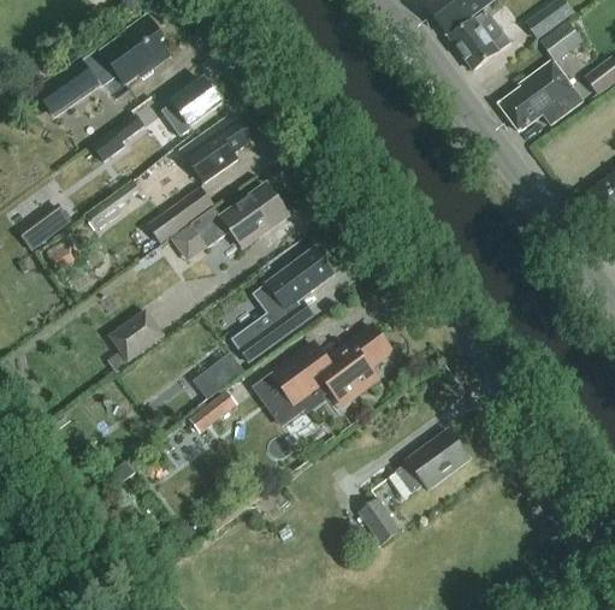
[(429,0),(424,4),(445,33),(489,0),(429,0)]
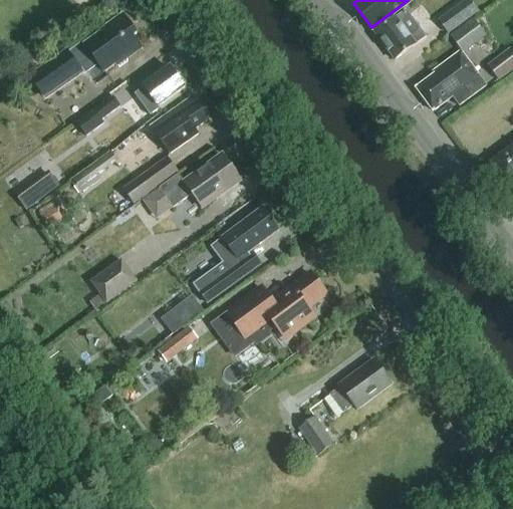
[(447,31),(477,9),(470,0),(459,0),(437,17),(447,31)]
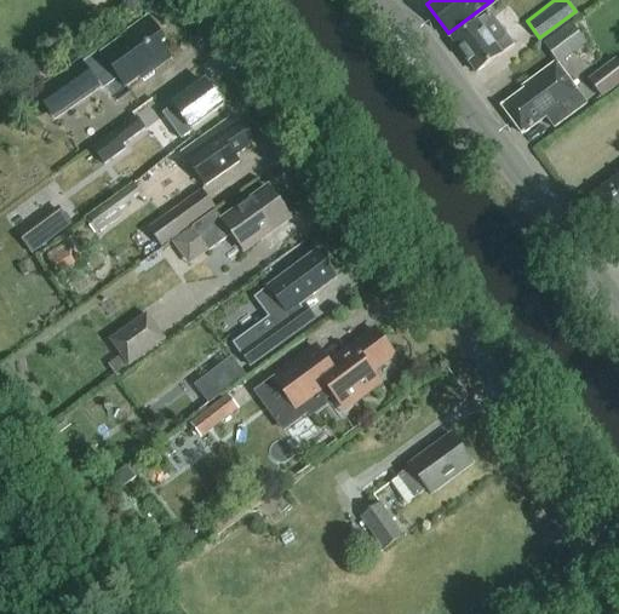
[(475,68),(500,50),(513,40),(487,9),(475,16),(450,35),(475,68)]
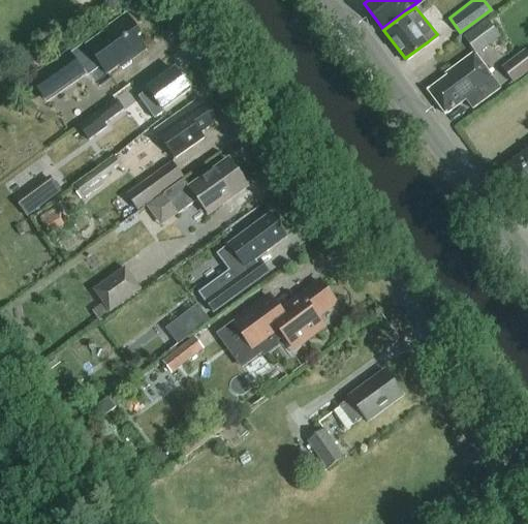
[(143,47),(128,25),(132,22),(124,11),(99,29),(101,30),(87,40),(85,39),(69,51),(66,47),(28,73),(43,95),(86,65),(88,68),(99,61),(105,69),(117,61),(120,65),(130,59),(128,57),(143,47)]
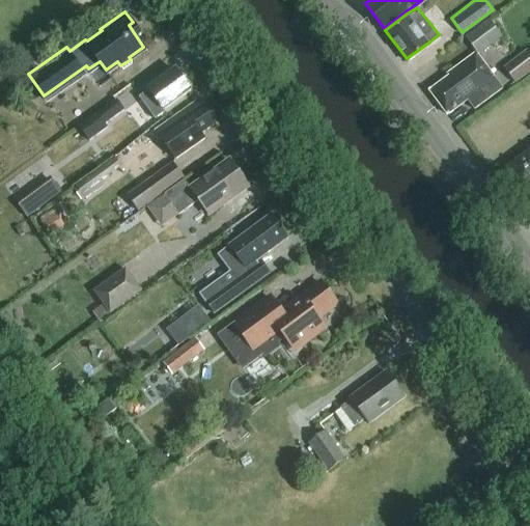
[(473,106),(501,85),(476,53),(501,34),(486,17),(463,34),(474,50),(447,71),(448,73),(428,87),(446,111),(466,97),(473,106)]
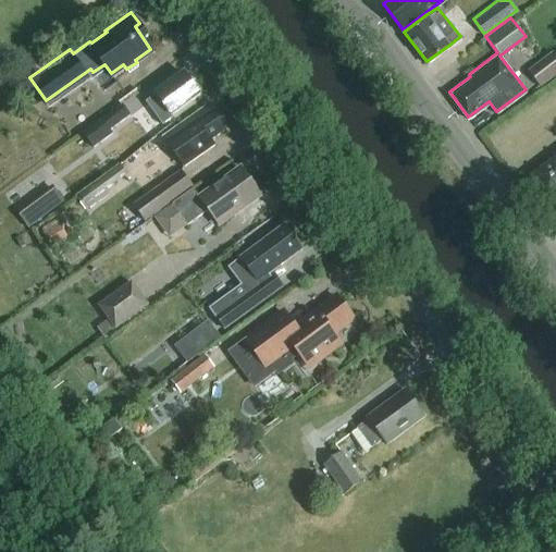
[(539,85),(555,72),(555,53),(553,49),(527,68),(539,85)]
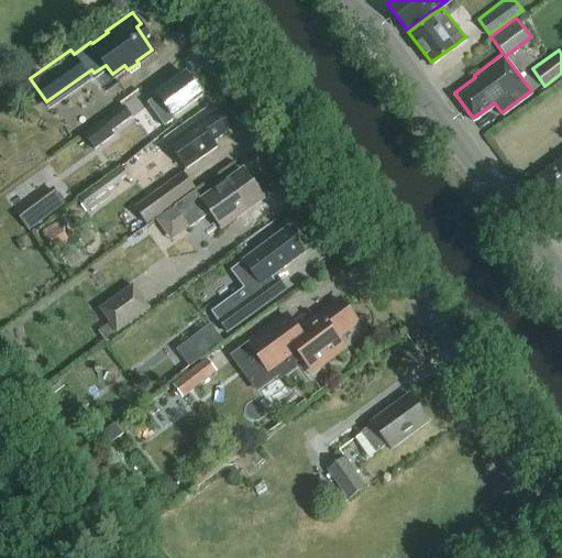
[(172,112),(200,91),(184,69),(155,89),(156,90),(146,97),(153,108),(163,100),(172,112)]
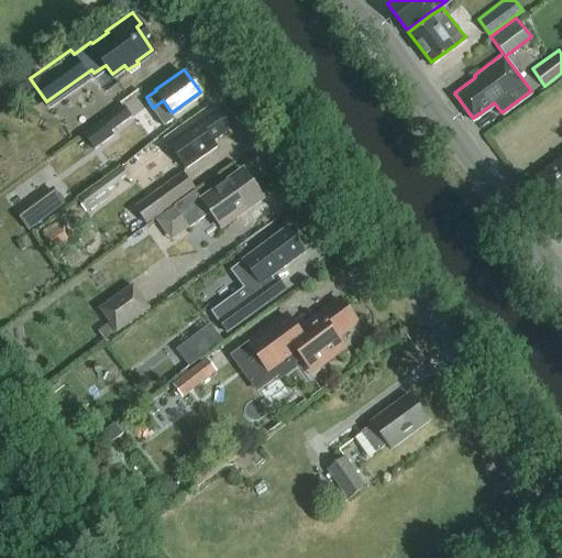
[(92,148),(112,133),(110,129),(131,113),(123,104),(83,133),(92,148)]
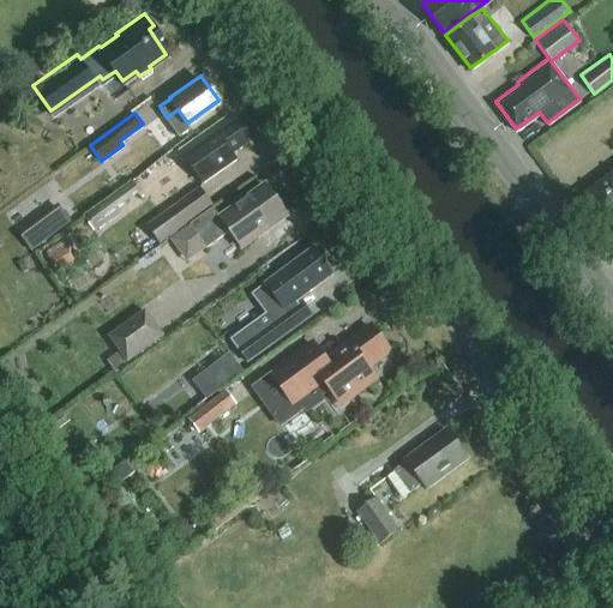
[(228,125),(223,116),(180,148),(192,164),(190,166),(200,182),(236,157),(232,149),(246,138),(233,121),(228,125)]
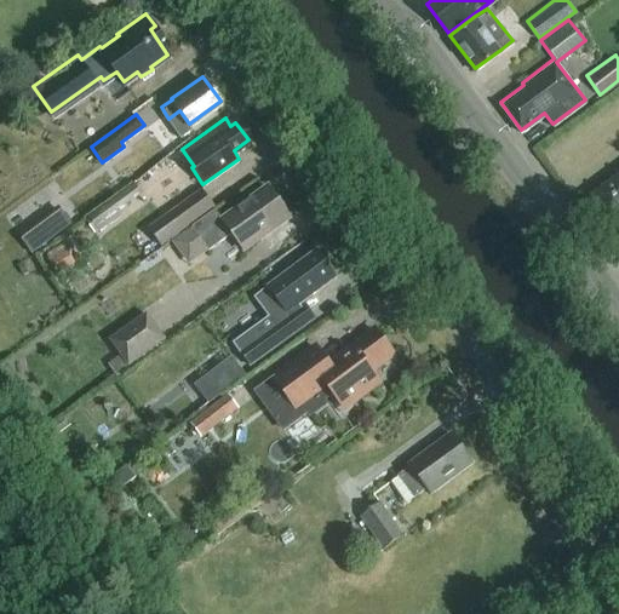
[(618,170),(590,191),(608,216),(618,208),(618,170)]
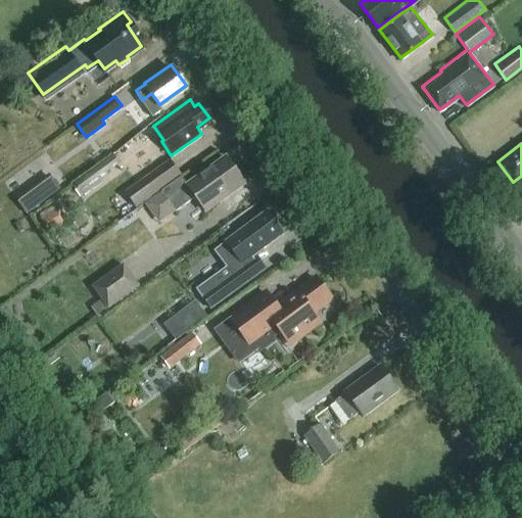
[(100,176),(119,161),(112,153),(70,184),(80,196),(102,179),(100,176)]
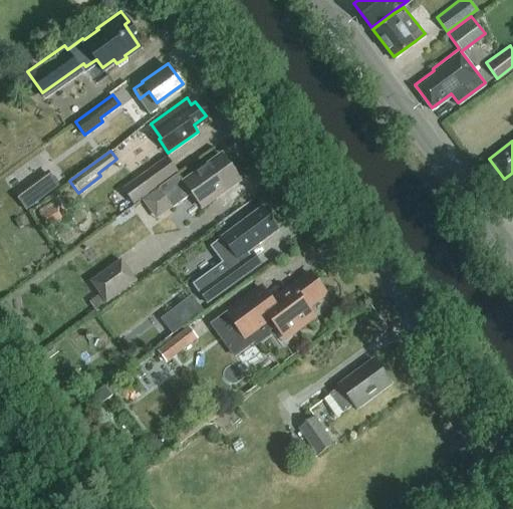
[(191,192),(199,204),(238,176),(221,152),(183,179),(177,171),(141,197),(156,218),(191,192)]
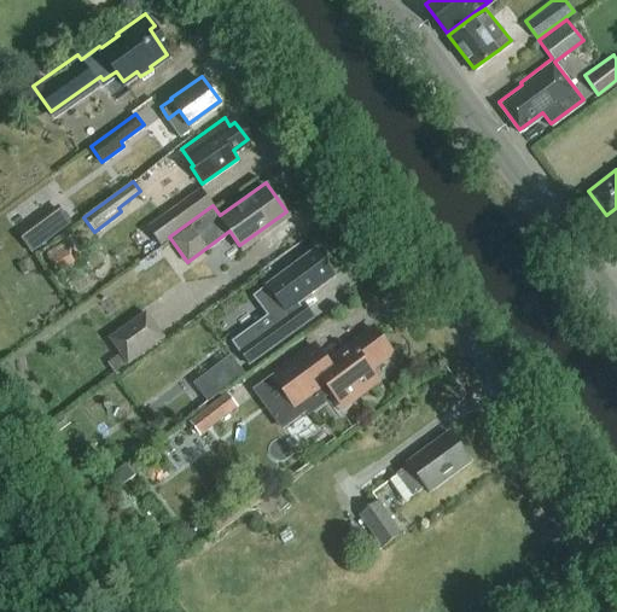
[(213,203),(199,186),(146,225),(159,243),(213,203)]
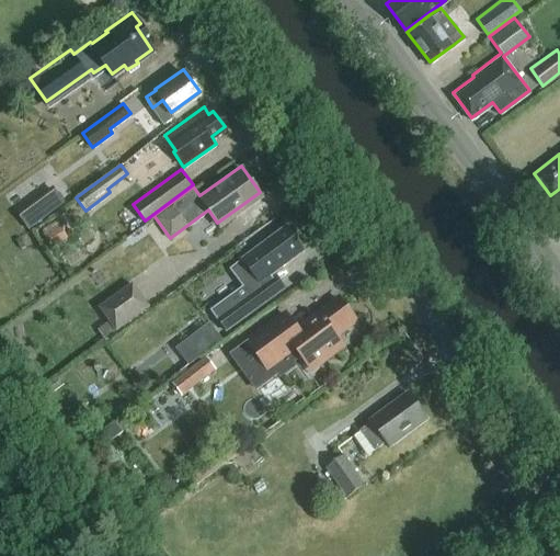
[(16,210),(23,217),(36,206),(43,214),(63,199),(50,183),(16,210)]
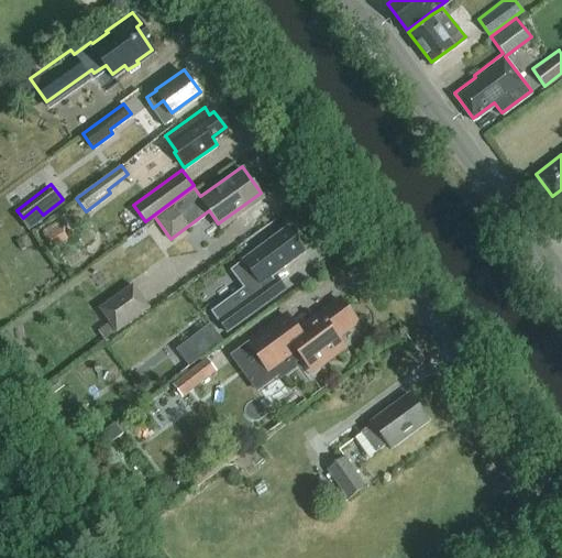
[(47,226),(58,243),(75,232),(64,215),(47,226)]
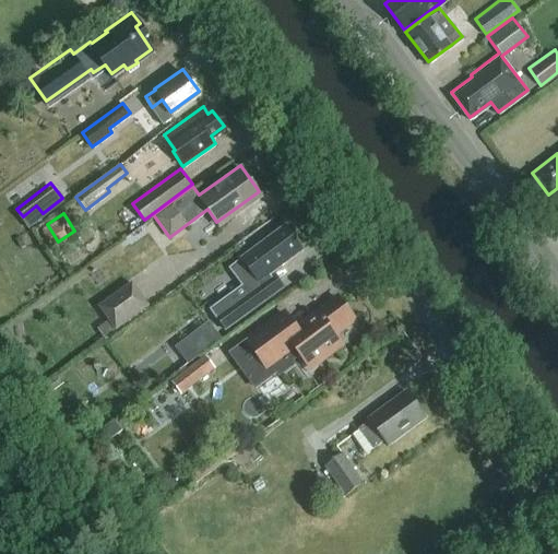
[(224,328),(283,284),(272,269),(301,246),(284,223),(249,248),(249,249),(227,264),(240,282),(208,307),(224,328)]
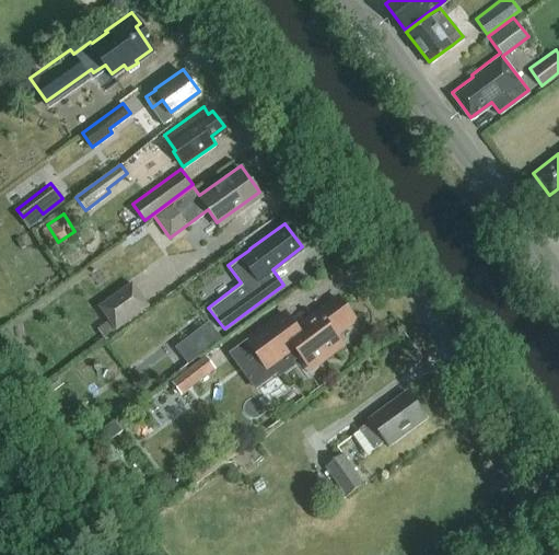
[(115,328),(149,304),(130,279),(96,304),(115,328)]
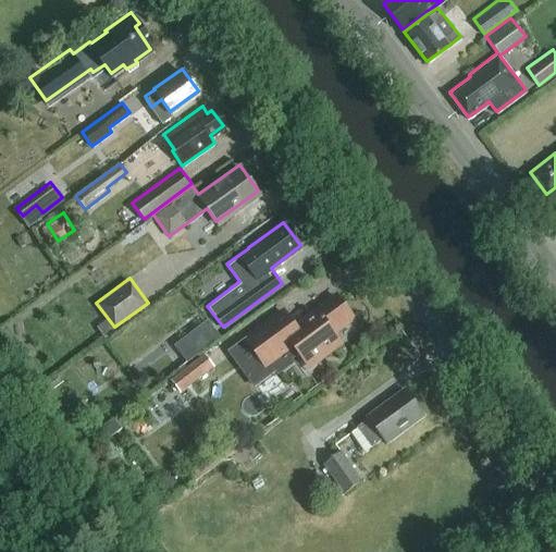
[(330,329),(350,314),(335,293),(293,323),(281,308),(245,334),(247,338),(233,347),(251,372),(293,342),(304,356),(312,357),(337,339),(330,329)]
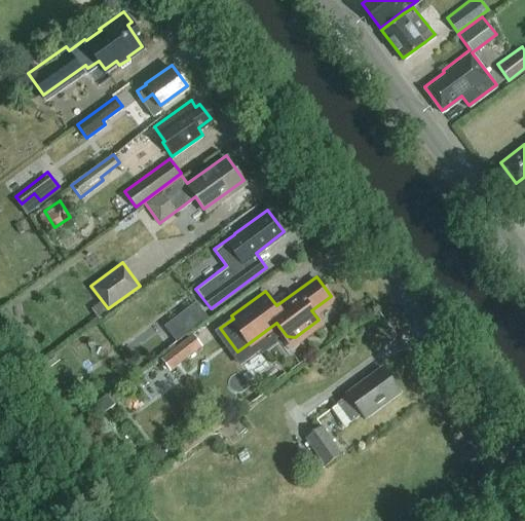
[(201,345),(192,334),(161,358),(170,370),(201,345)]
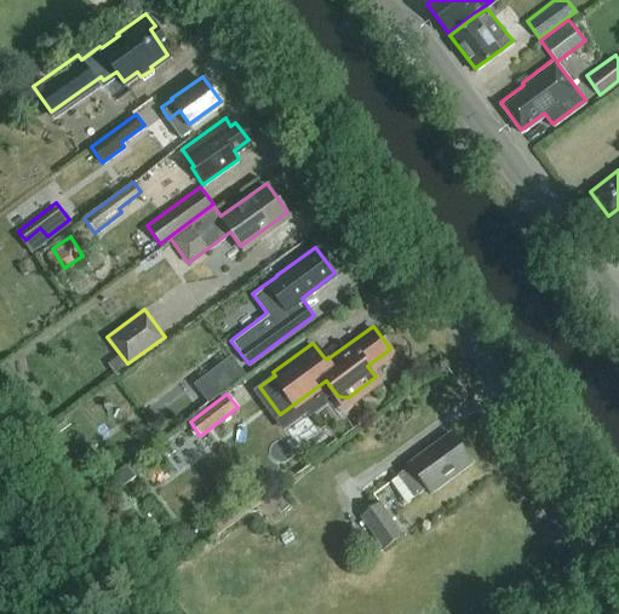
[(428,491),(470,459),(448,429),(406,460),(407,462),(396,471),(412,493),(424,485),(428,491)]
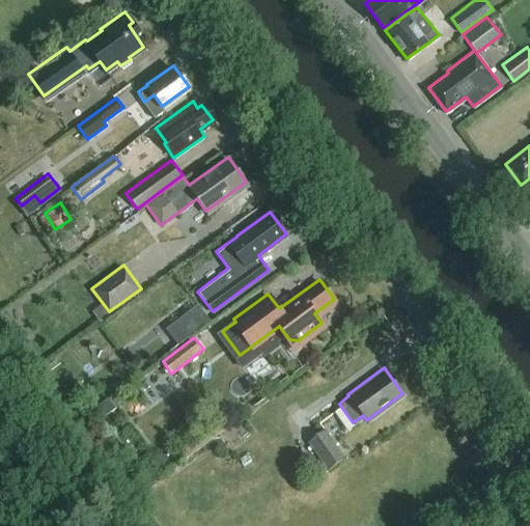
[(104,415),(115,407),(109,398),(98,407),(104,415)]
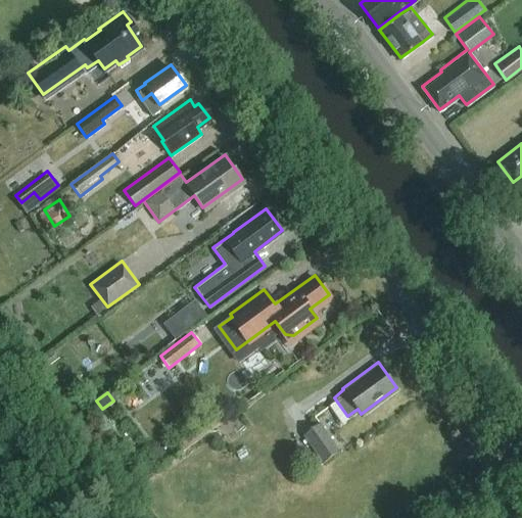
[(322,461),(339,449),(320,421),(301,433),(322,461)]
